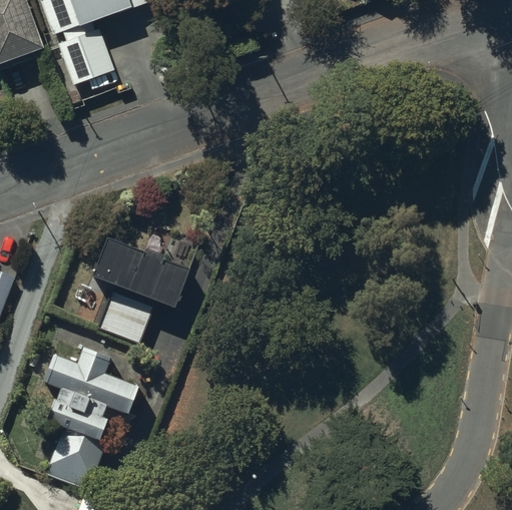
[(0,64),(43,48),(24,0),(0,0),(0,64)]
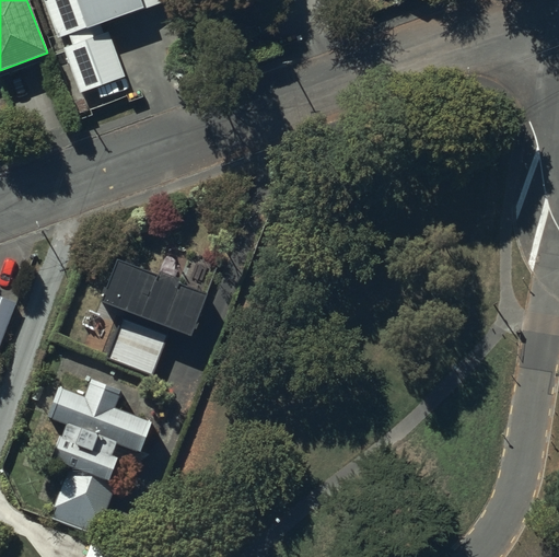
[(44,0),(57,35),(68,31),(73,44),(63,48),(80,93),(125,77),(108,33),(101,35),(96,21),(153,0),(44,0)]
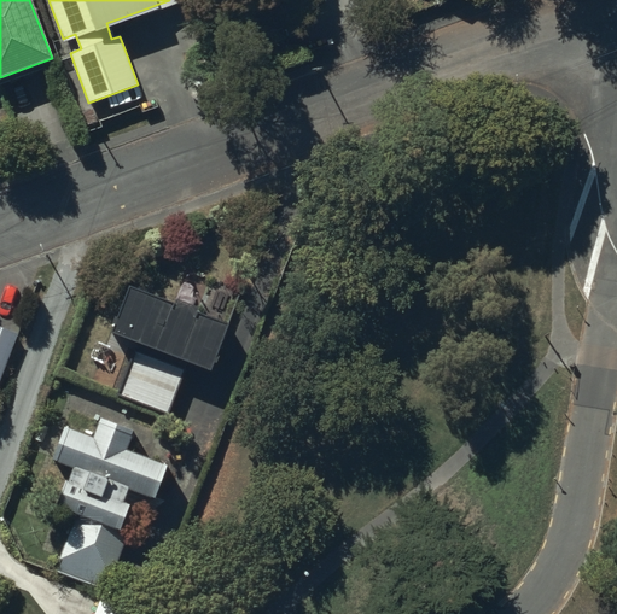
[(230,319),(129,280),(110,326),(211,366),(230,319)]
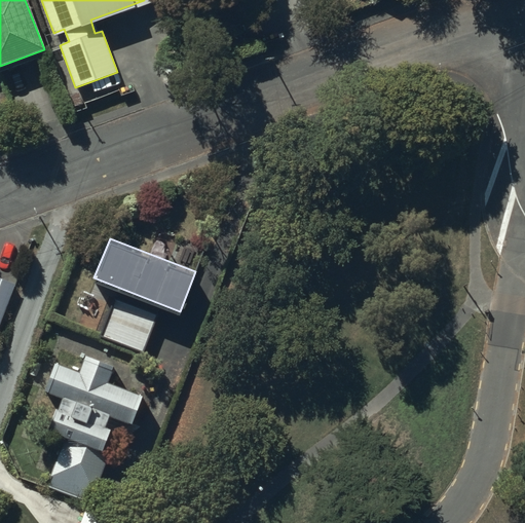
[(0,316),(12,285),(0,278),(0,316)]
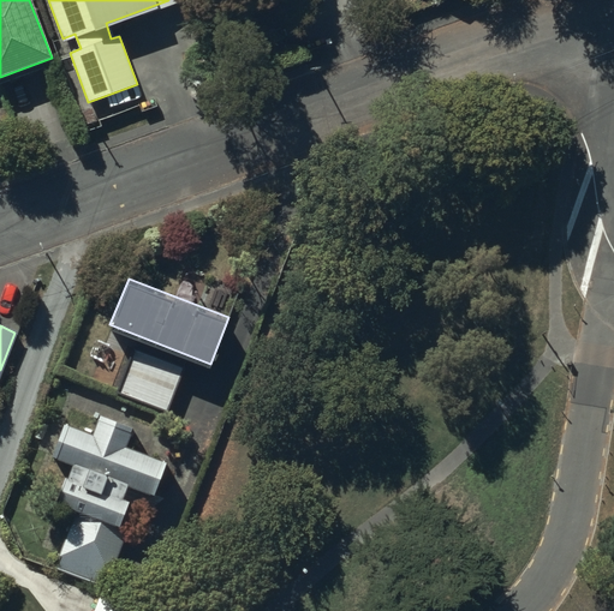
[(183,367),(133,349),(117,391),(166,411),(183,367)]
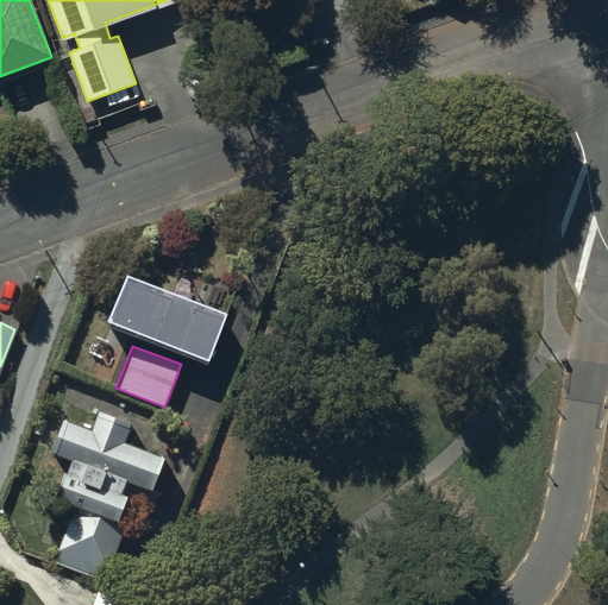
[(126,423),(100,413),(92,433),(63,422),(52,451),(73,459),(58,495),(80,503),(56,563),(104,581),(127,522),(117,518),(126,495),(117,491),(123,477),(149,487),(160,459),(119,443),(126,423)]
